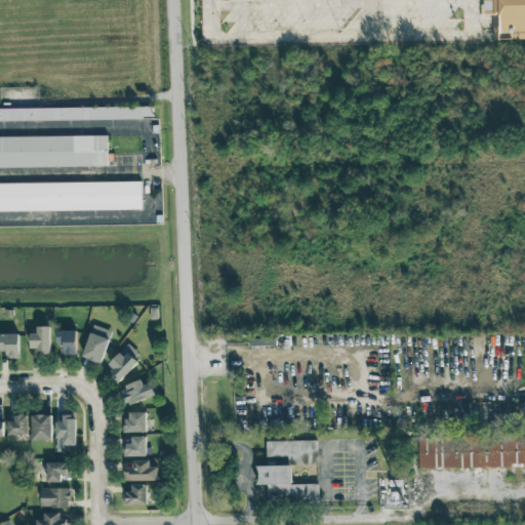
[(524,0),(499,0),(499,39),(524,38),(524,0)]
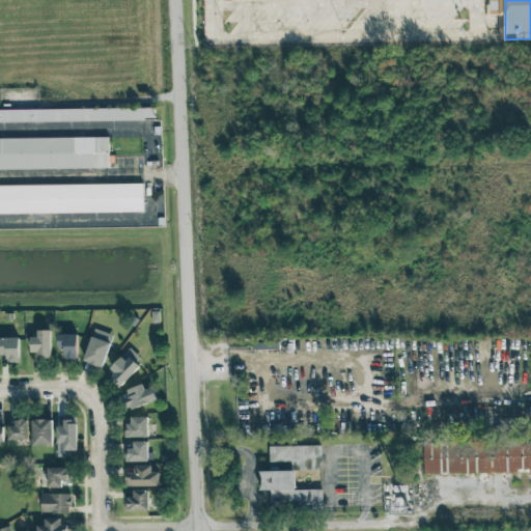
[(0,109),(0,228),(165,226),(159,107),(0,109)]
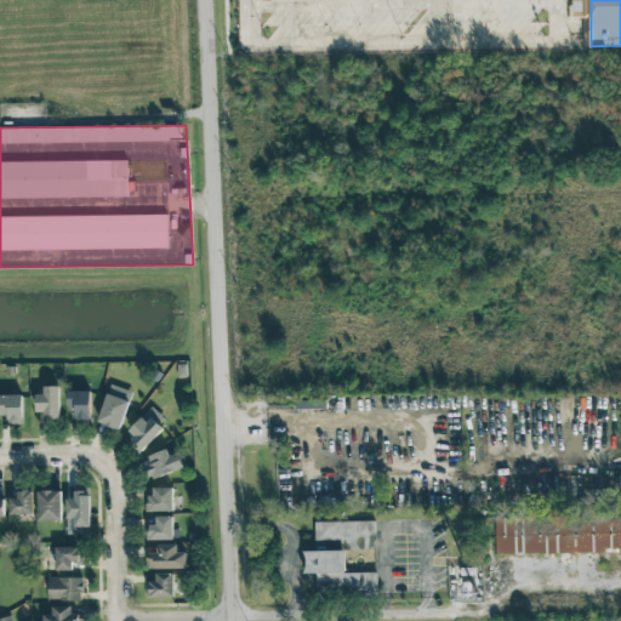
[(60,420),(60,386),(44,387),(44,394),(35,394),(36,412),(45,411),(45,420),(60,420)]
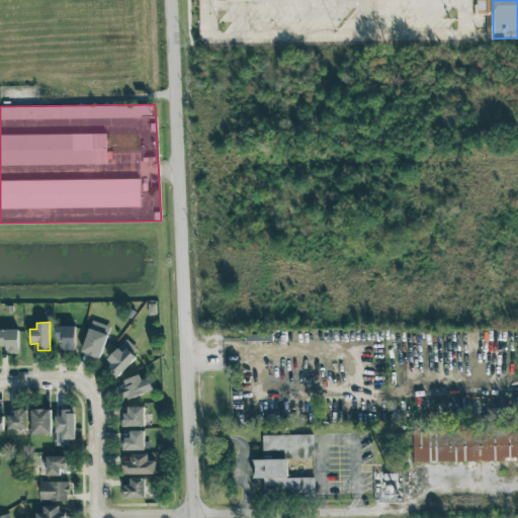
[(76,326),(57,326),(57,349),(76,349),(76,326)]
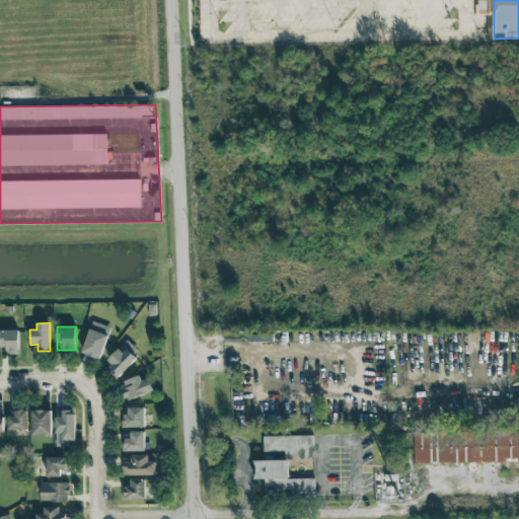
[(99,360),(108,335),(89,328),(81,354),(99,360)]
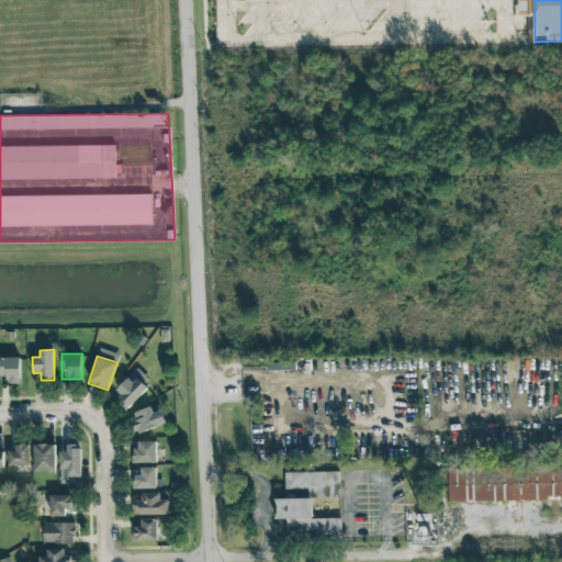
[(0,357),(0,379),(21,379),(20,357),(0,357)]
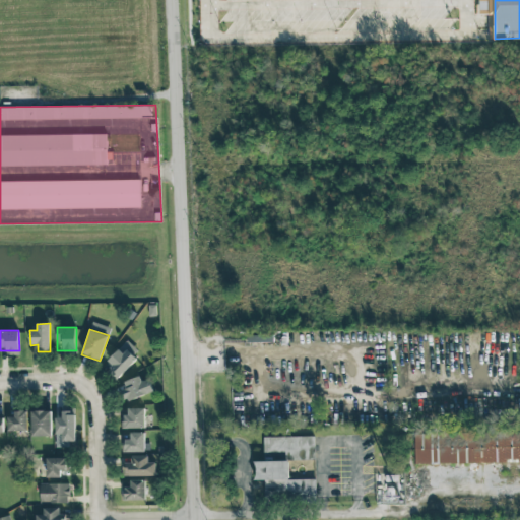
[(115,381),(141,352),(127,340),(108,361),(113,366),(106,373),(115,381)]
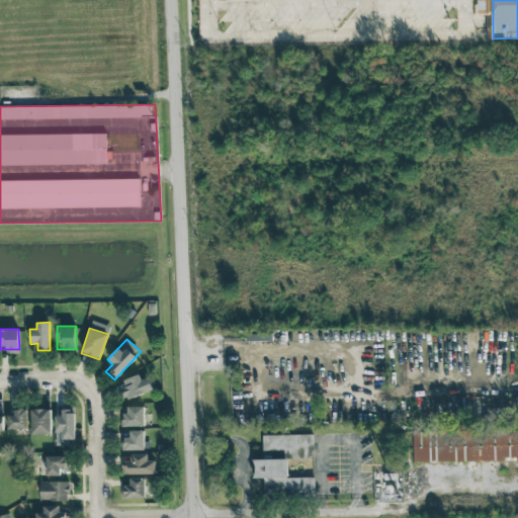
[(153,389),(149,377),(142,380),(140,375),(118,384),(124,401),(153,389)]
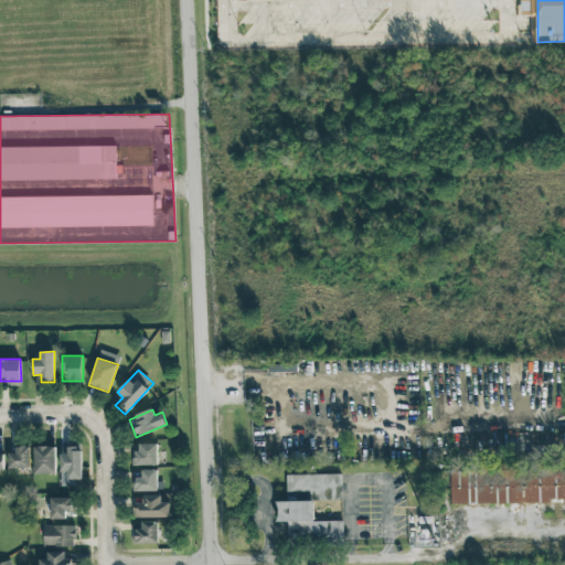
[(136,466),(158,465),(157,444),(135,444),(136,466)]
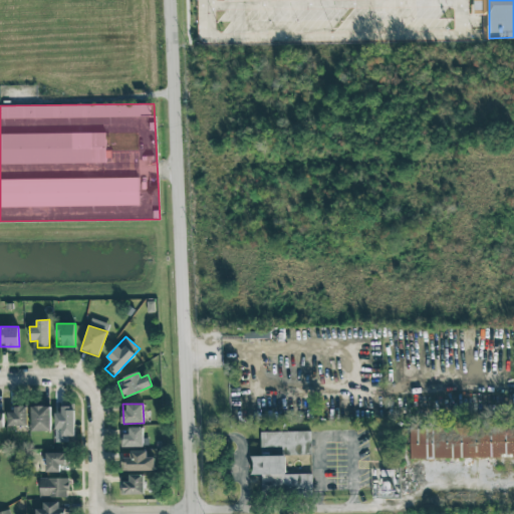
[(51,431),(50,406),(31,407),(32,432),(51,431)]
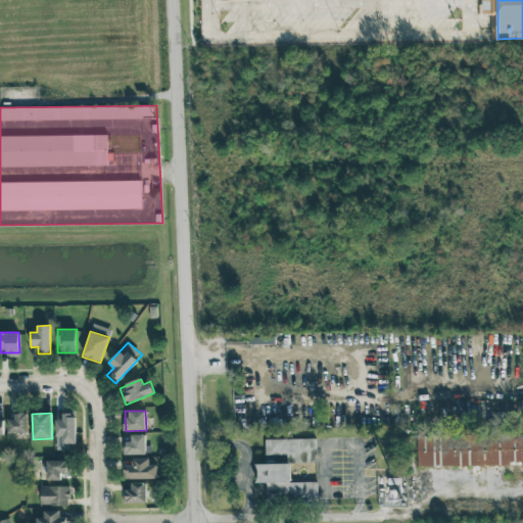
[(76,443),(76,413),(57,413),(56,449),(67,450),(68,443),(76,443)]
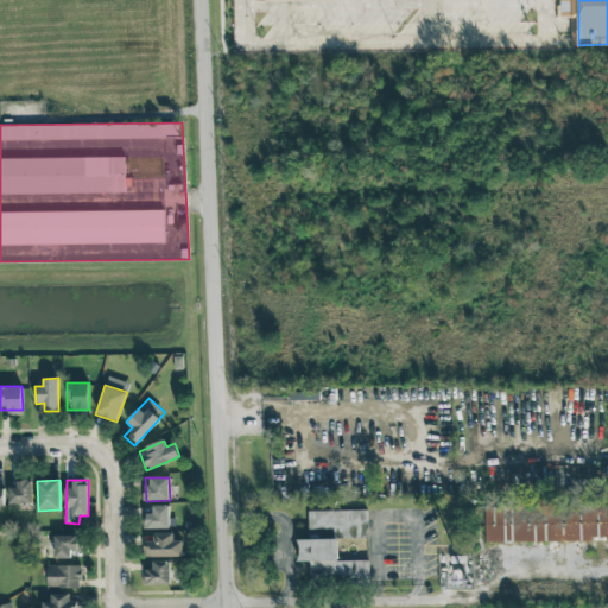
[(32,504),(32,483),(10,483),(10,504),(32,504)]
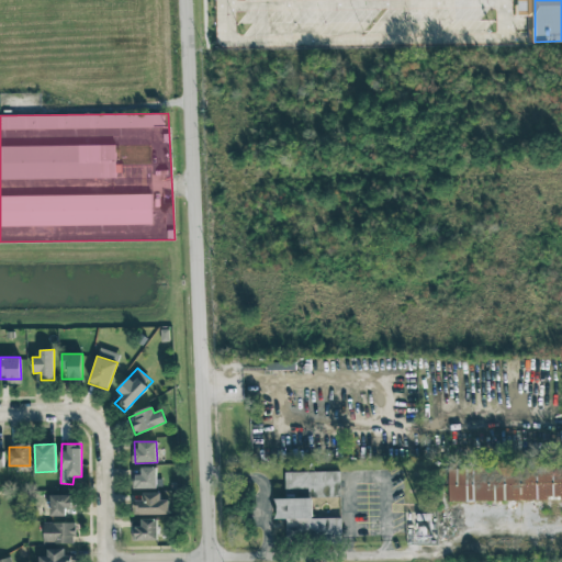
[(448,501),(561,498),(561,465),(448,468),(448,501)]
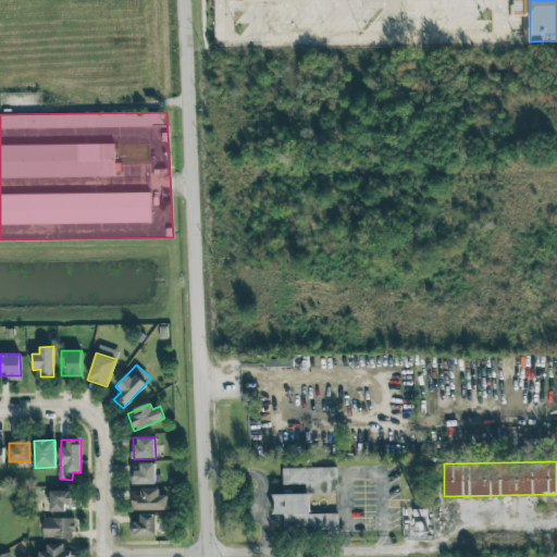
[(156,463),(140,463),(140,470),(132,470),(132,484),(156,483),(156,463)]
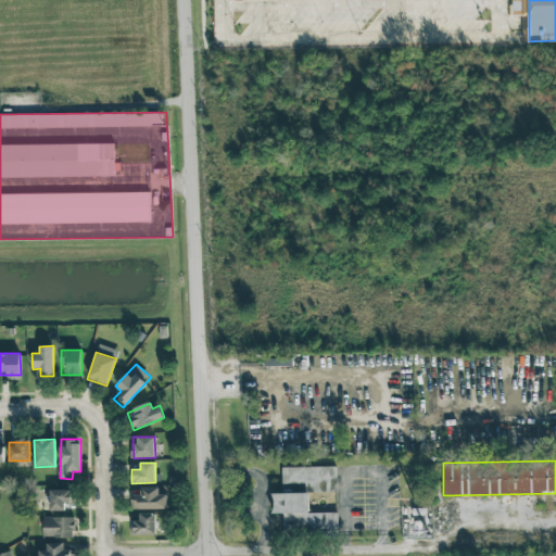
[(281,467),(282,493),(273,493),(273,513),(282,513),(282,535),(338,534),(337,512),(308,513),(308,492),(337,491),(336,466),(281,467)]
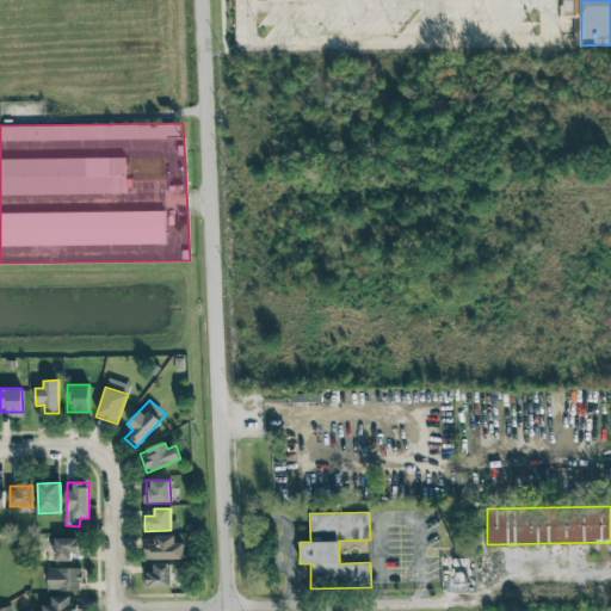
[(184,559),(184,543),(176,543),(176,536),(154,536),(154,544),(143,544),(143,560),(184,559)]
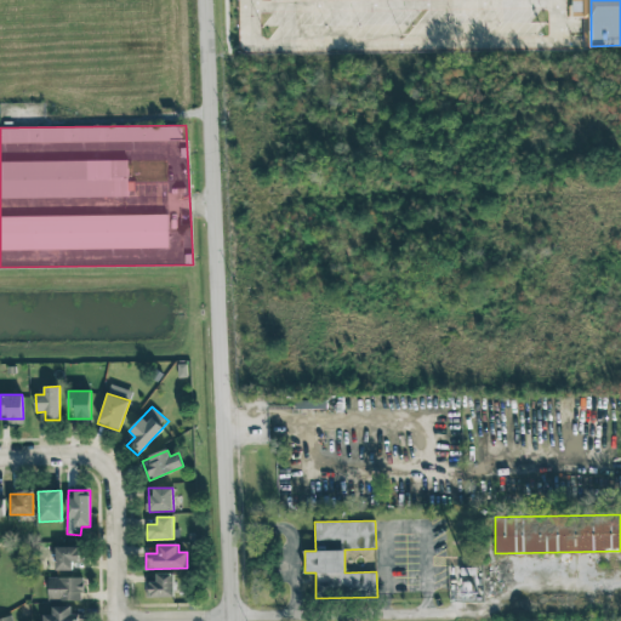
[(56,570),(73,570),(73,563),(83,562),(83,546),(56,547),(56,570)]
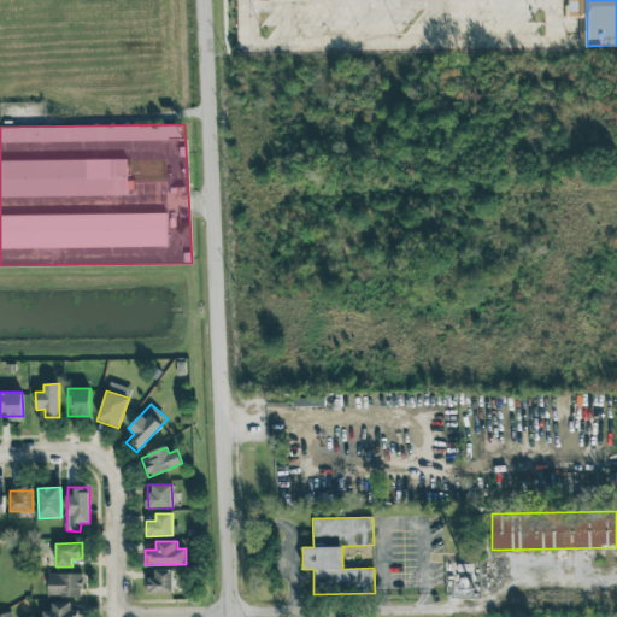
[(172,593),(172,569),(156,569),(156,579),(145,579),(145,594),(172,593)]
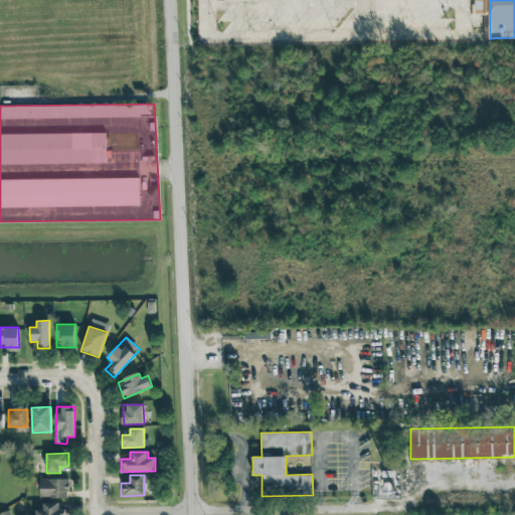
[(68,479),(39,479),(40,498),(68,498),(68,479)]
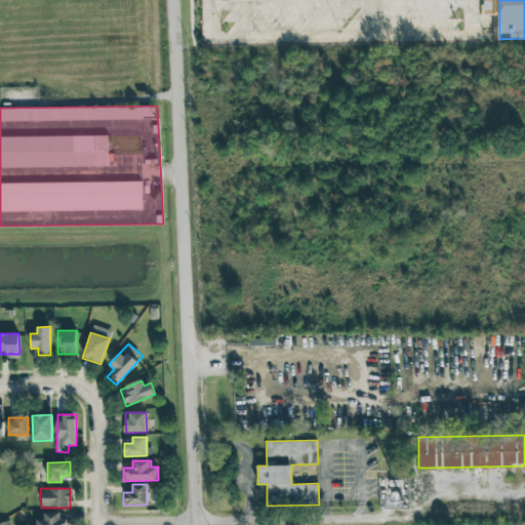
[(36,524),(70,524),(70,519),(61,519),(61,513),(44,513),(44,519),(36,520),(36,524)]
